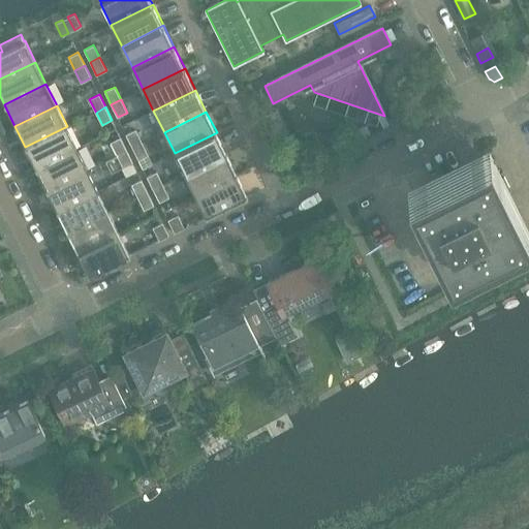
[(78,148),(67,126),(25,147),(36,168),(78,148)]
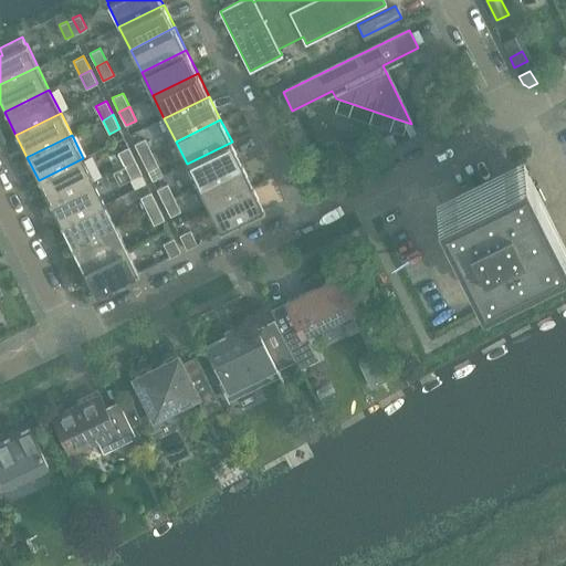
[(152,153),(145,138),(135,144),(142,158),(152,153)]
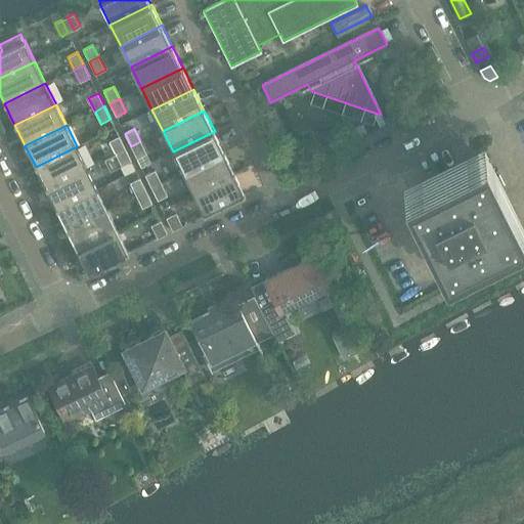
[(225,153),(215,131),(173,151),(183,173),(225,153)]
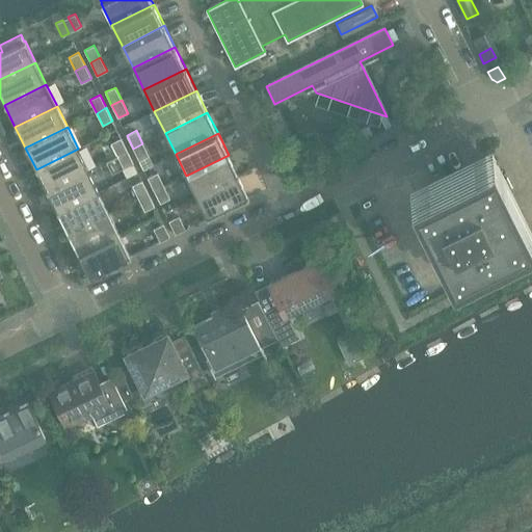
[(128,151),(121,138),(111,143),(117,156),(128,151)]
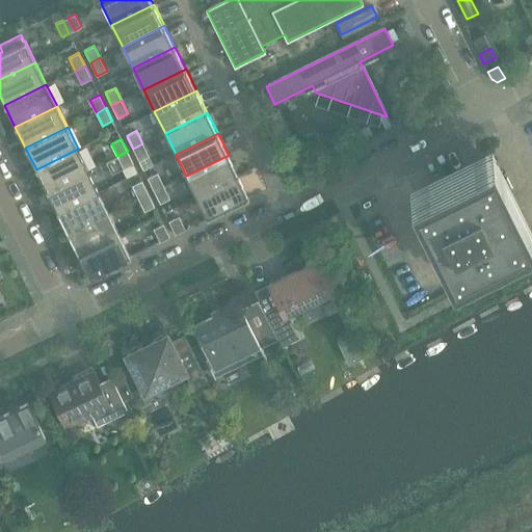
[(150,156),(142,143),(133,149),(139,161),(150,156)]
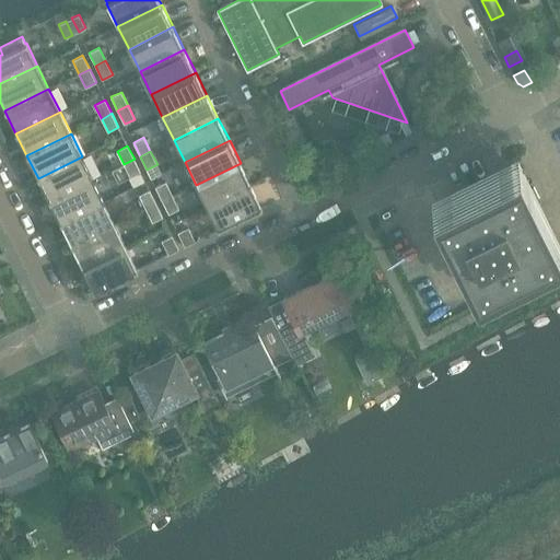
[(93,179),(82,156),(38,178),(49,201),(93,179)]
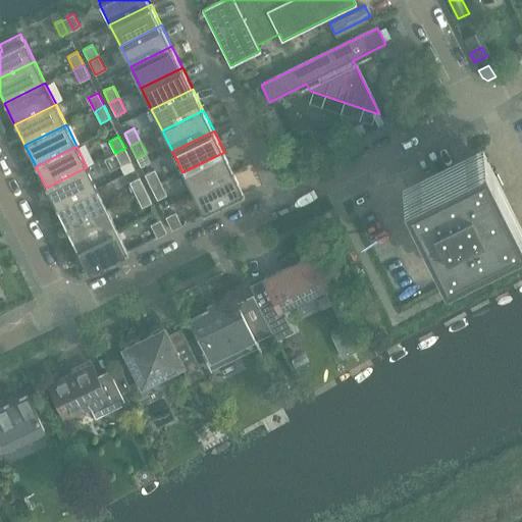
[(132,161),(125,148),(115,153),(121,166),(132,161)]
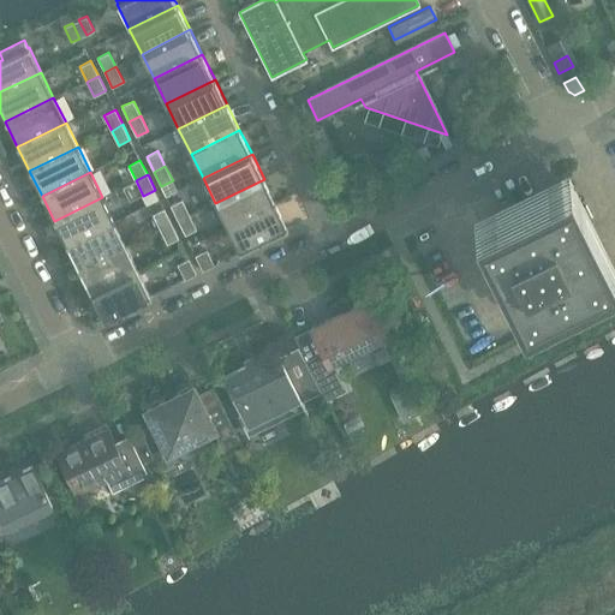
[(276,204),(264,179),(215,203),(228,228),(276,204)]
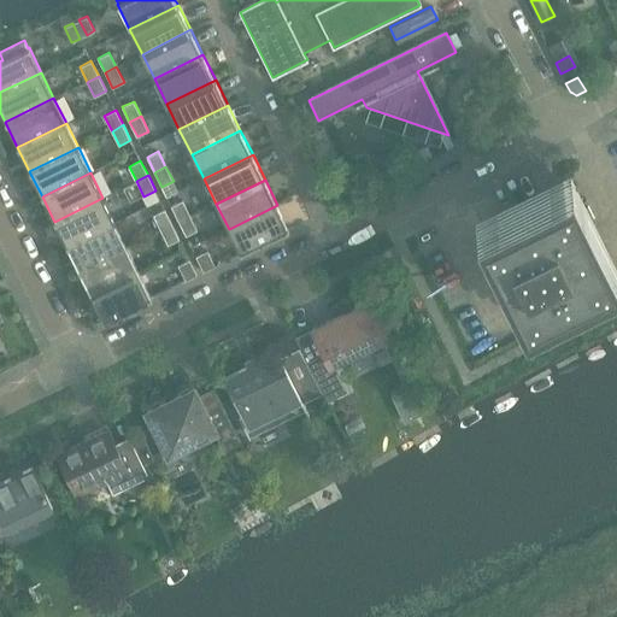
[(611,269),(589,224),(569,183),(481,227),(524,312),(611,269)]
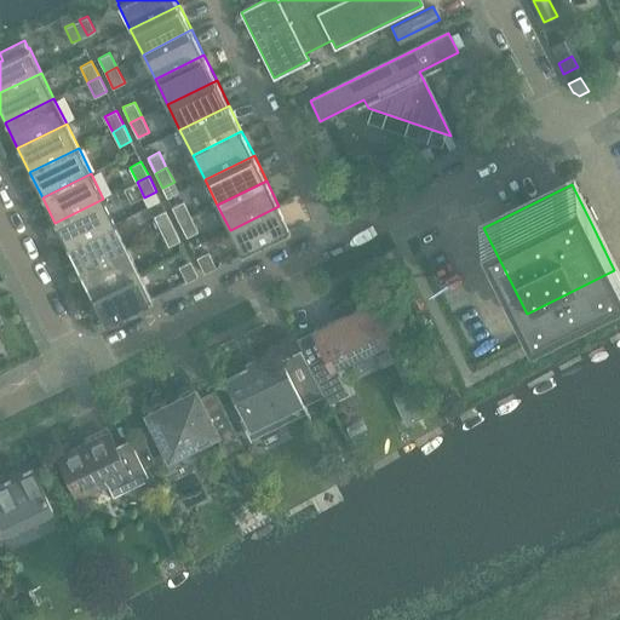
[(116,224),(103,199),(55,223),(67,248),(116,224)]
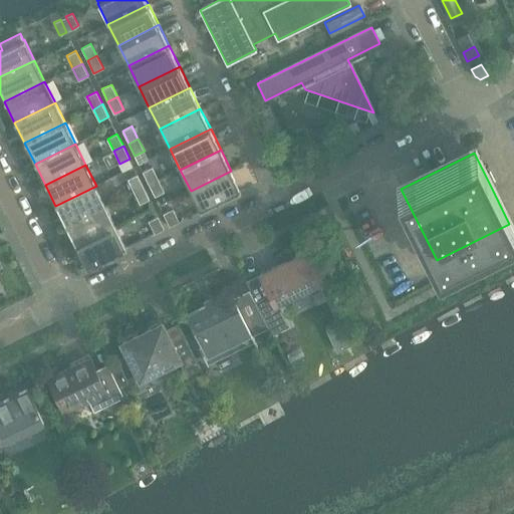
[(159,180),(153,167),(143,172),(149,185),(159,180)]
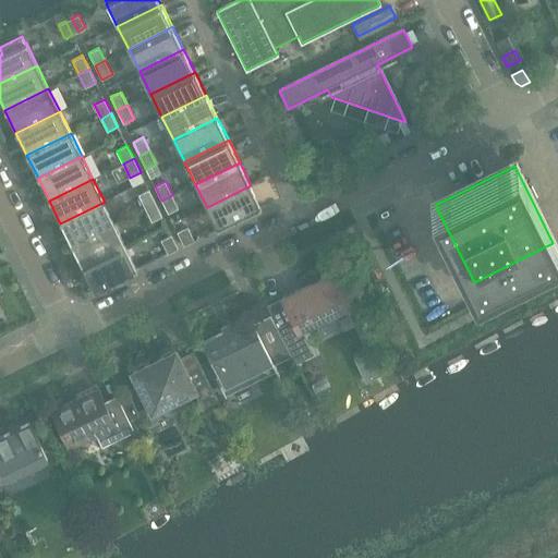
[(262,208),(251,185),(207,207),(218,230),(262,208)]
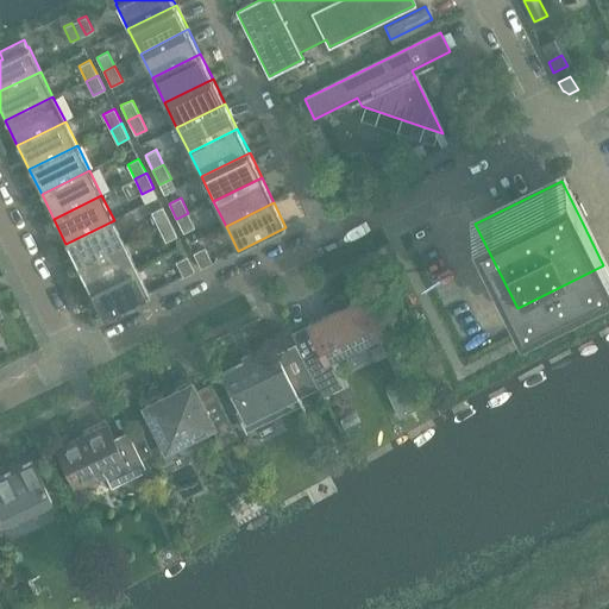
[(170,221),(163,207),(151,213),(159,227),(170,221)]
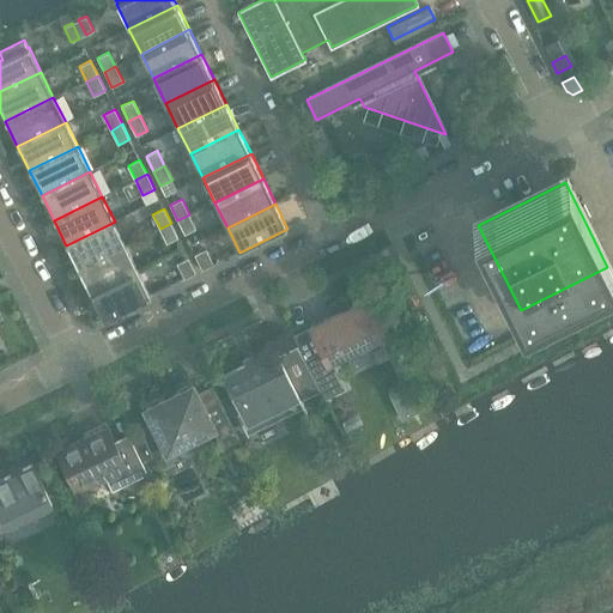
[(196,229),(189,214),(177,220),(186,235),(196,229)]
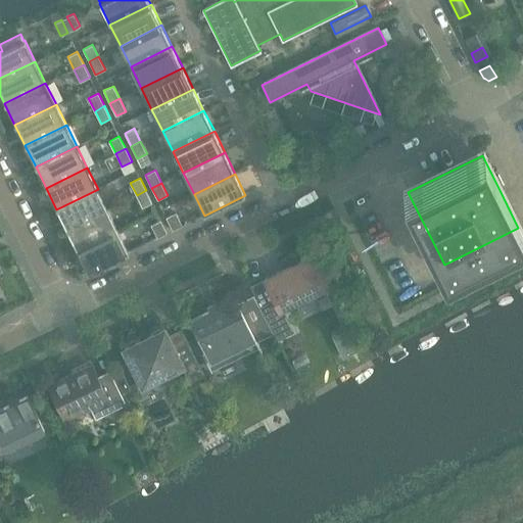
[(108,209),(98,189),(56,209),(66,230),(108,209)]
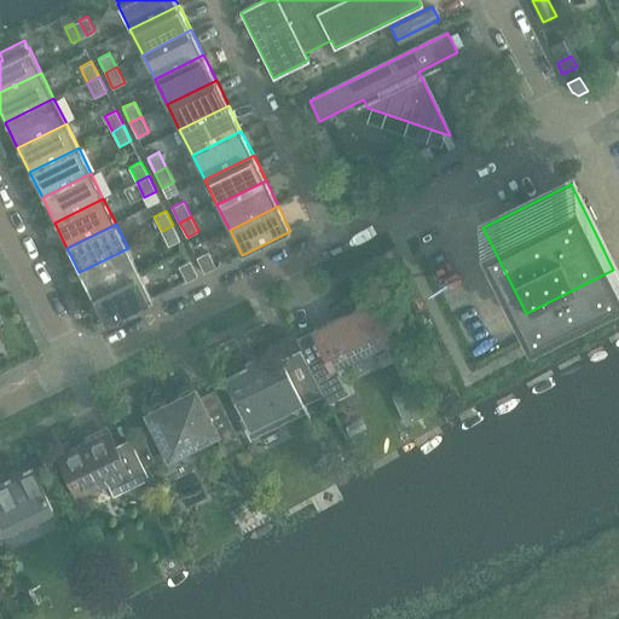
[(180,241),(173,225),(162,231),(169,247),(180,241)]
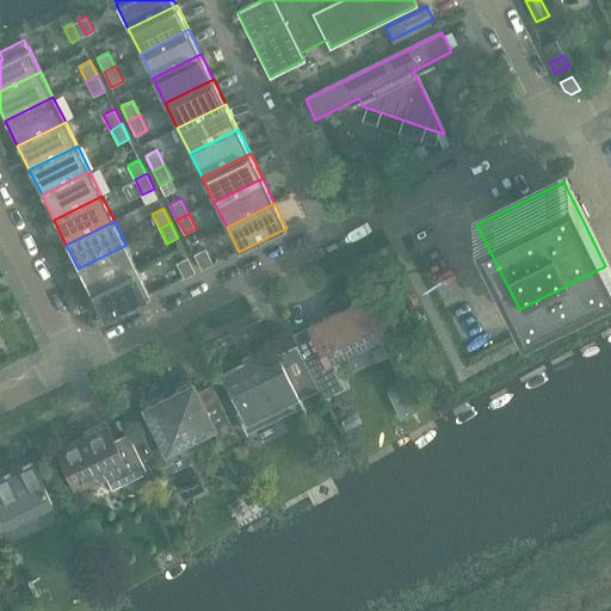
[(139,270),(127,245),(78,269),(91,294),(139,270)]
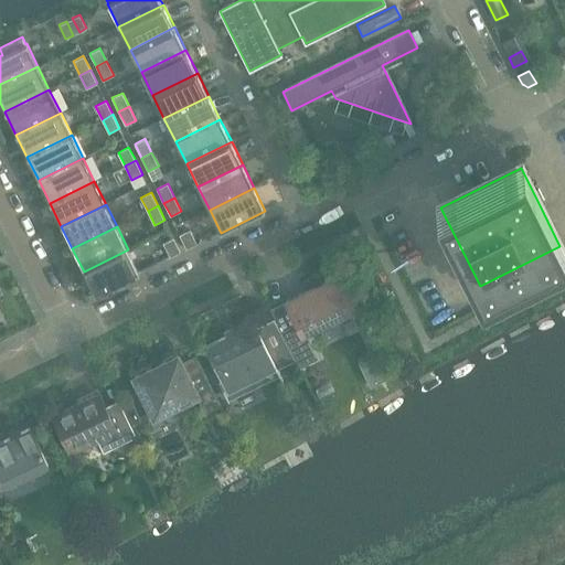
[(198,244),(190,231),(180,235),(187,249),(198,244)]
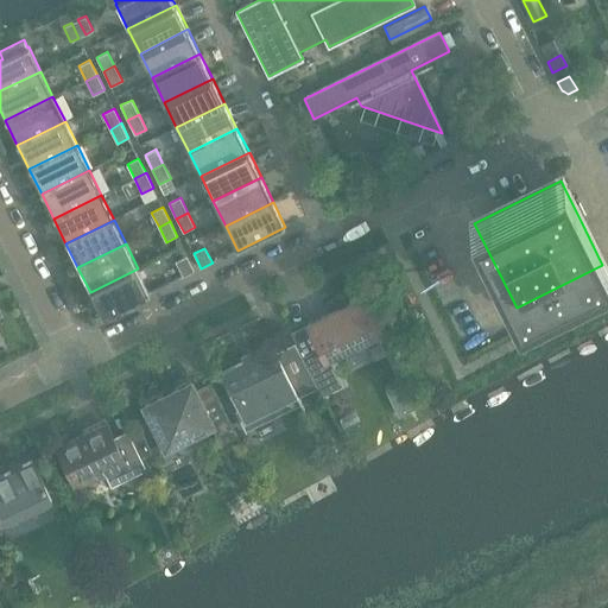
[(195,272),(188,257),(176,263),(183,277),(195,272)]
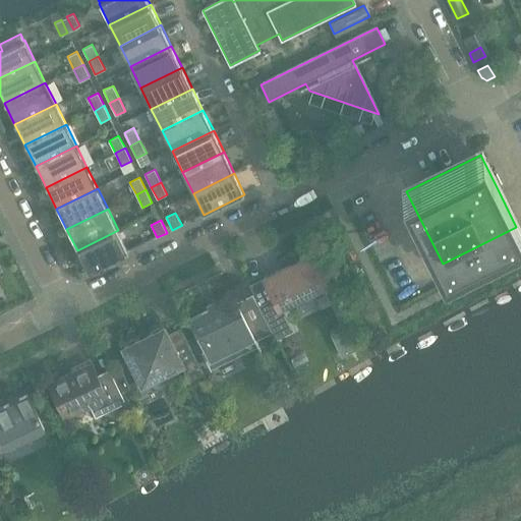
[(128,251),(118,230),(77,250),(88,272),(128,251)]
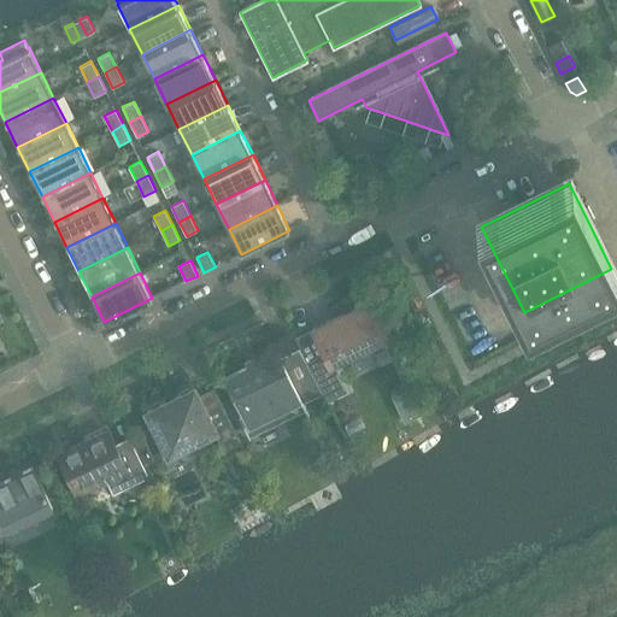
[(297,339),(295,339),(300,348),(322,394),(323,393),(327,401),(345,393),(347,392),(334,363),(391,335),(374,300),(312,330),(315,335),(299,342),(297,339)]
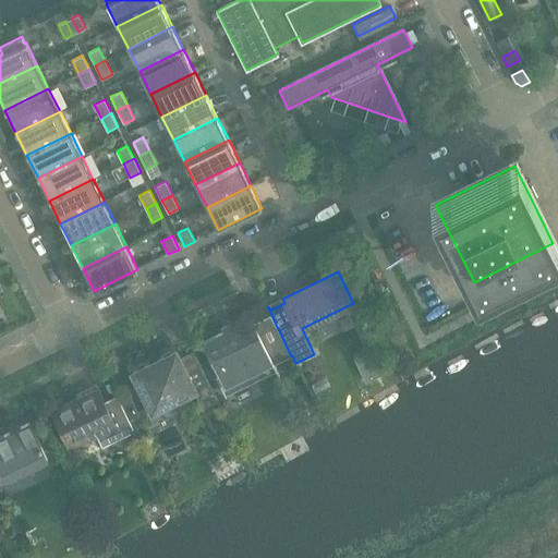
[(223,332),(203,343),(223,387),(227,393),(277,370),(274,364),(291,356),(271,315),(269,316),(253,324),(250,315),(232,324),(234,329),(225,334),(223,332)]
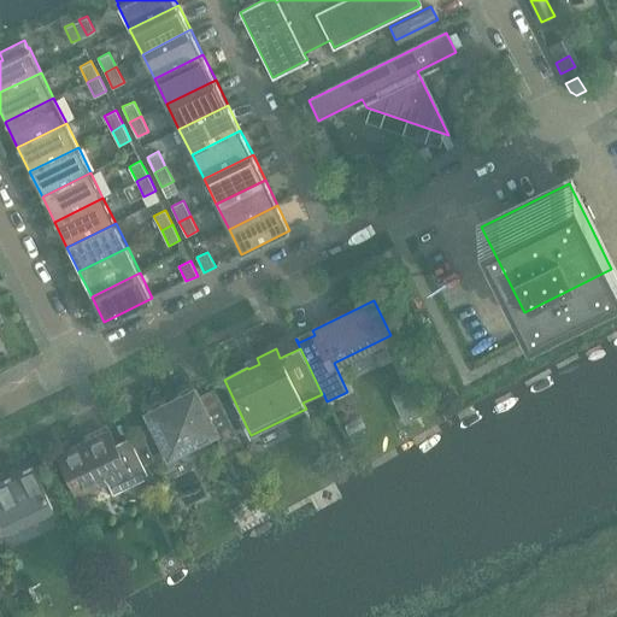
[(134,445),(144,465),(144,464),(168,453),(169,456),(215,433),(224,453),(240,445),(212,388),(197,395),(194,389),(147,413),(154,428),(141,435),(144,440),(135,445),(134,445)]
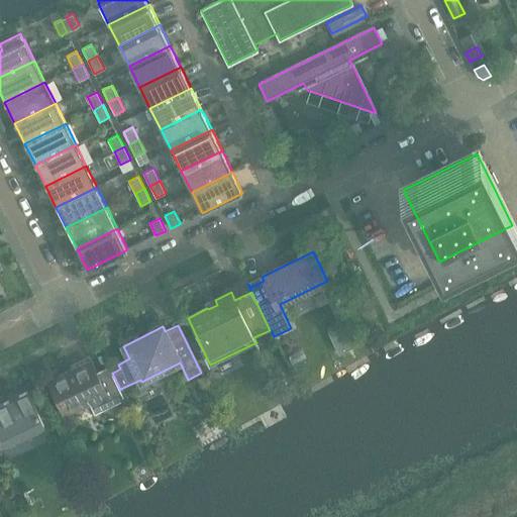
[(355,328),(335,337),(342,352),(363,343),(355,328)]
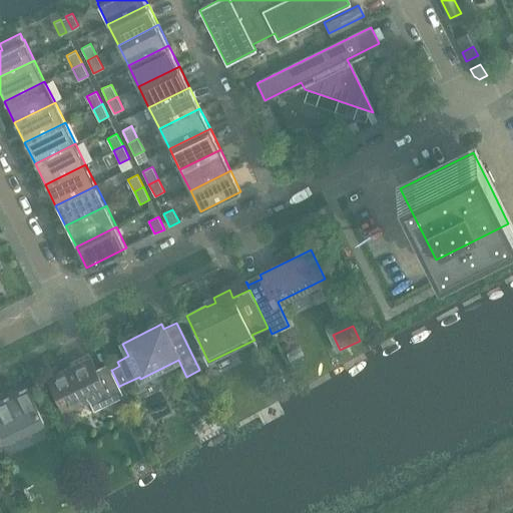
[(49,379),(48,380),(63,412),(65,411),(88,400),(90,404),(94,412),(95,411),(122,398),(124,397),(119,387),(111,370),(110,370),(101,374),(97,373),(90,359),(49,379)]
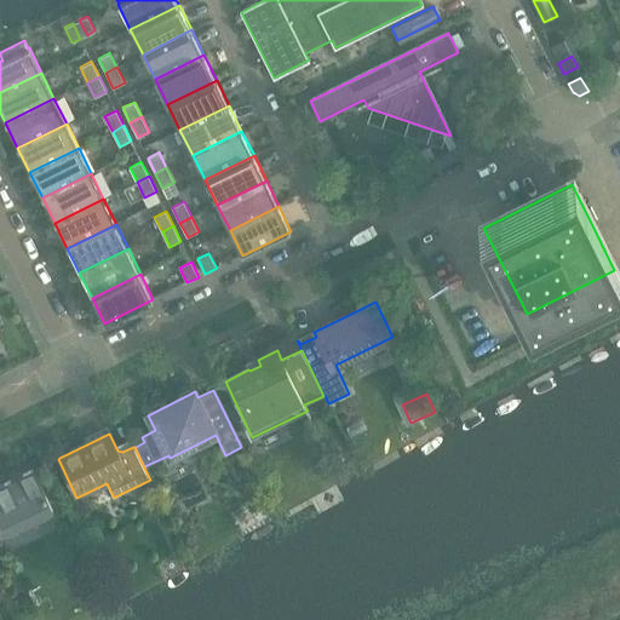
[(0,521),(1,521),(7,533),(53,511),(33,471),(0,487),(0,521)]
